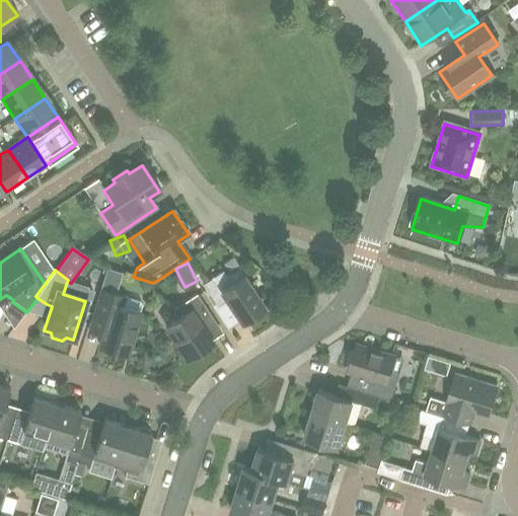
[(216,308),(226,301),(241,323),(263,309),(237,271),(225,278),(222,273),(202,286),(216,308)]
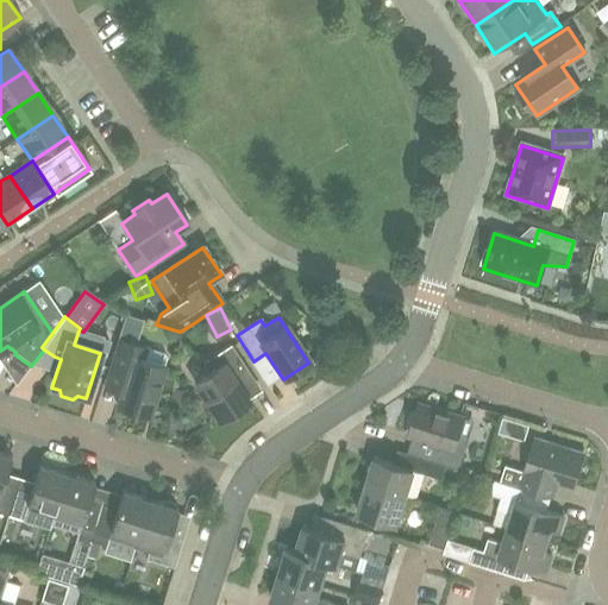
[(117,341),(102,389),(119,394),(114,408),(118,408),(120,414),(127,416),(133,413),(148,417),(165,359),(163,355),(117,341)]
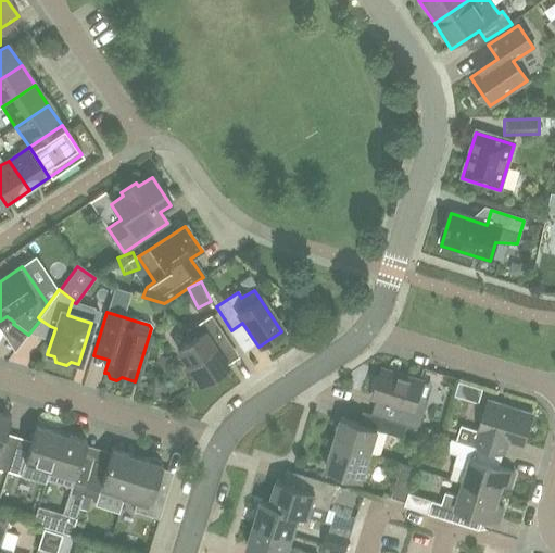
[(176,351),(200,386),(227,368),(213,348),(225,340),(210,316),(184,334),(189,341),(176,351)]
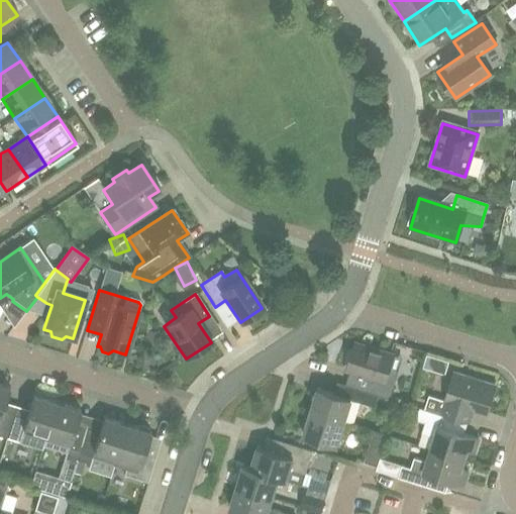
[(366,393),(378,397),(389,400),(396,377),(387,375),(393,356),(354,344),(345,372),(370,379),(366,393)]
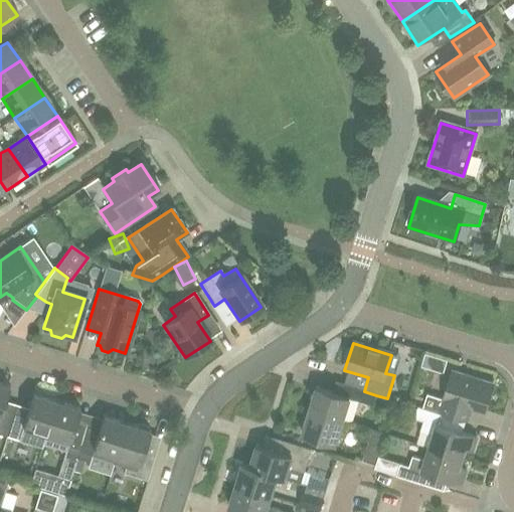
[(421,409),(449,417),(466,423),(470,410),(483,414),(492,385),(452,372),(443,401),(426,396),(421,409)]
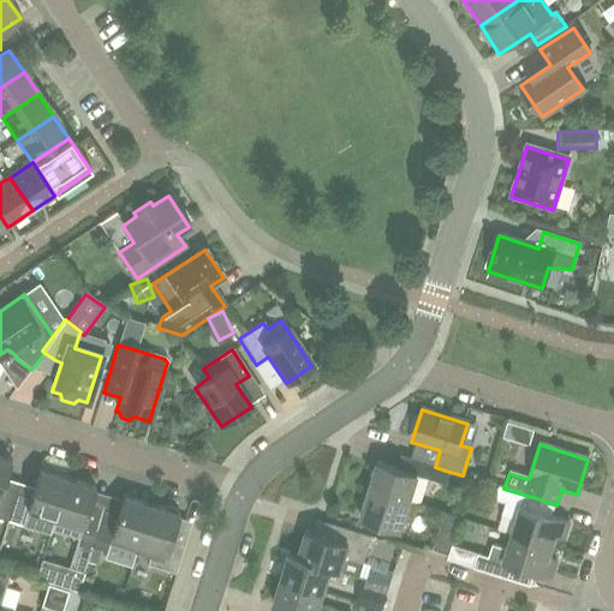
[(0,520),(6,522),(17,491),(1,486),(10,462),(0,459),(0,520)]
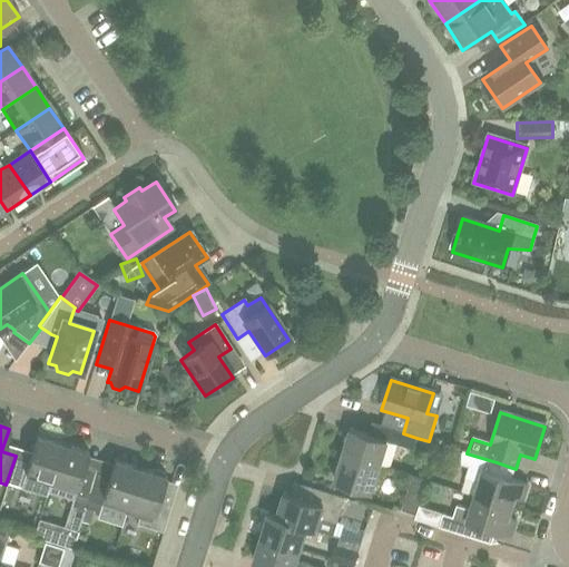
[(341,457),(379,468),(386,442),(412,451),(417,438),(403,433),(382,427),(379,440),(349,431),(341,457)]
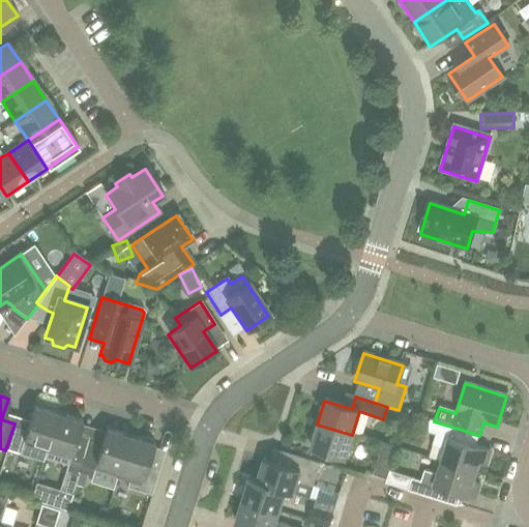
[(34,445),(46,448),(57,414),(33,407),(26,428),(15,423),(5,450),(30,459),(34,445)]
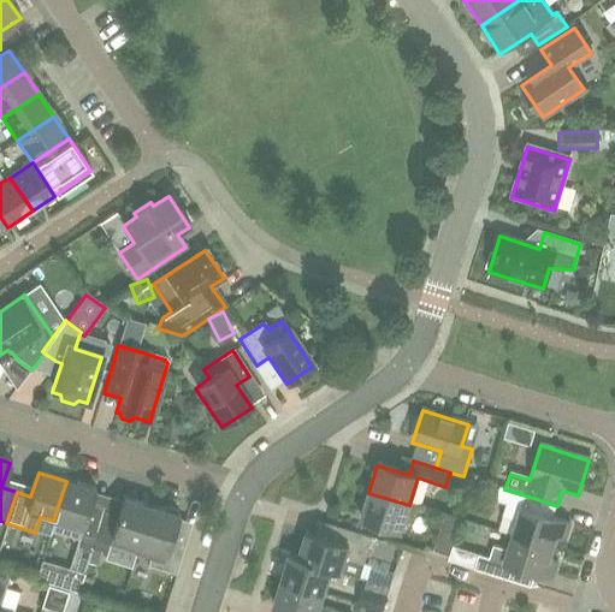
[(93,489),(66,481),(53,521),(49,533),(77,541),(76,546),(90,550),(100,517),(86,514),(93,489)]
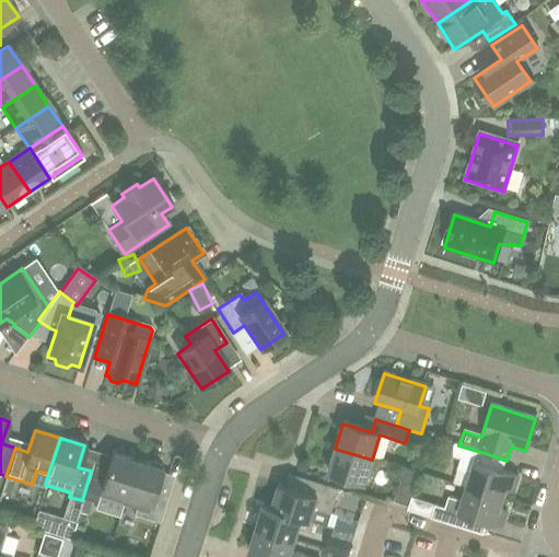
[(485,467),(488,454),(458,445),(453,443),(450,456),(459,460),(455,472),(469,476),(465,489),(502,500),(505,489),(512,491),(517,477),(485,467)]
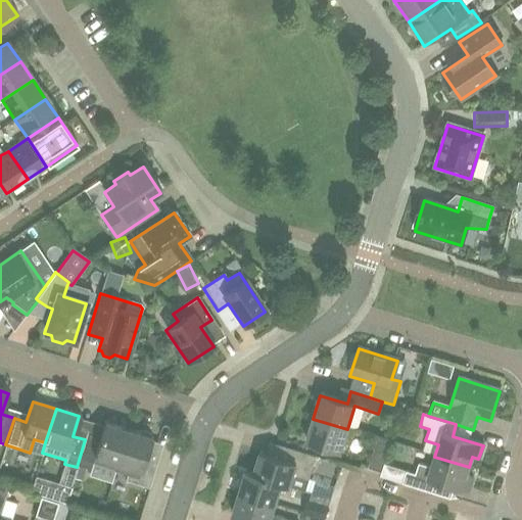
[(305,442),(339,454),(347,429),(313,419),(305,442)]
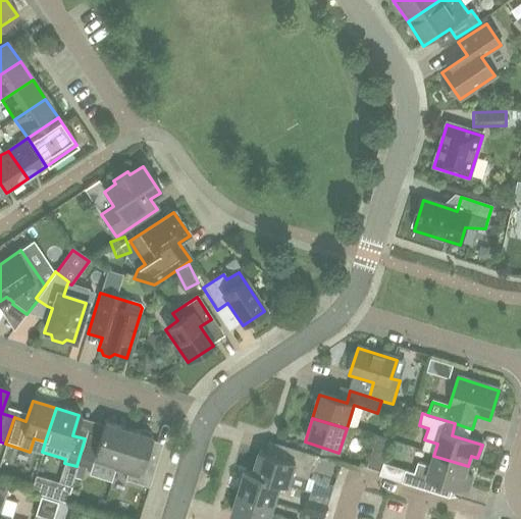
[(97,443),(85,438),(76,466),(76,467),(89,470),(92,463),(114,470),(116,464),(126,430),(103,422),(97,443)]
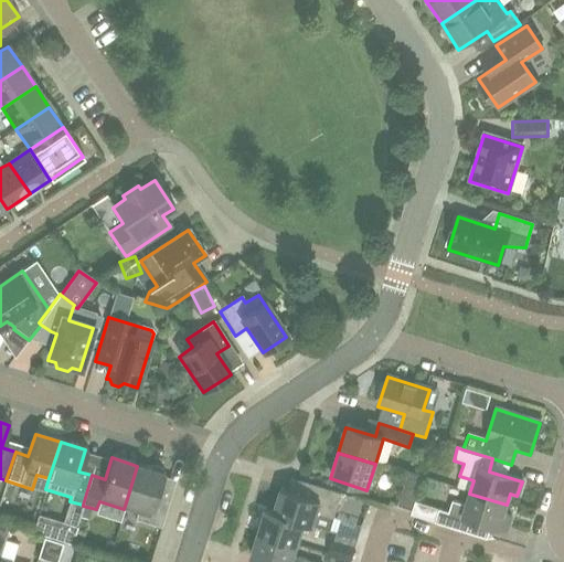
[(150,469),(137,466),(126,502),(124,509),(137,513),(134,521),(160,529),(169,500),(156,496),(162,474),(161,473),(162,470),(157,469),(150,468),(150,469)]
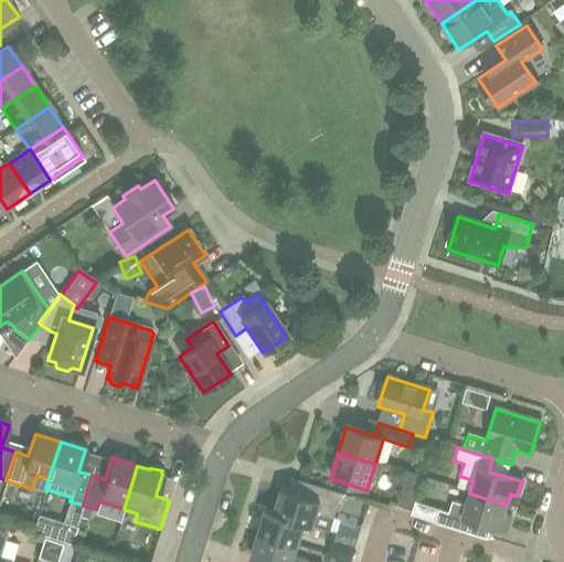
[(396,507),(411,512),(422,478),(407,474),(396,507)]
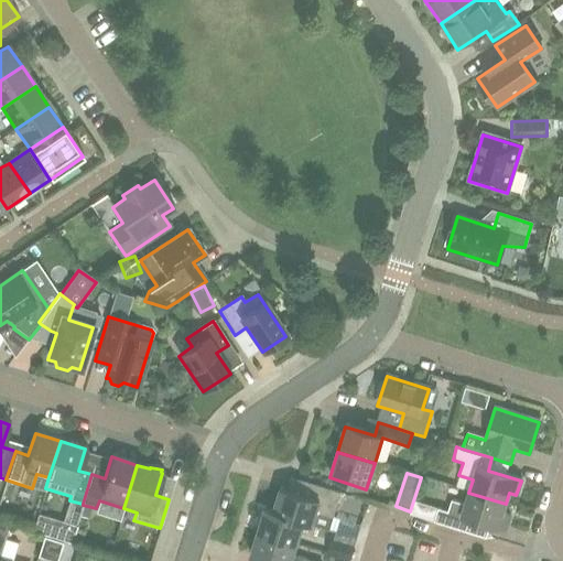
[(279,489),(272,513),(312,526),(316,527),(328,531),(339,494),(313,485),(309,499),(279,489)]
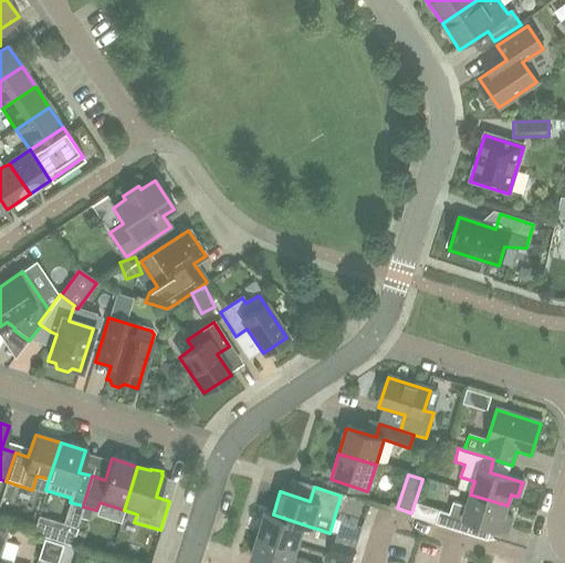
[(504,515),(508,506),(470,494),(467,508),(452,503),(449,514),(439,511),(435,524),(470,535),(473,522),(506,533),(511,519),(504,515)]
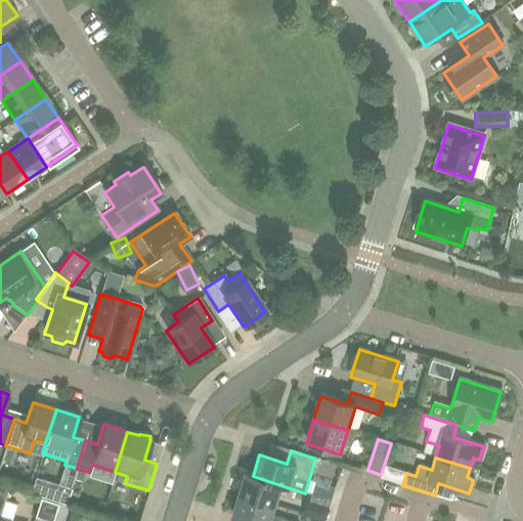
[(64,465),(57,486),(70,490),(77,469),(77,468),(64,465)]
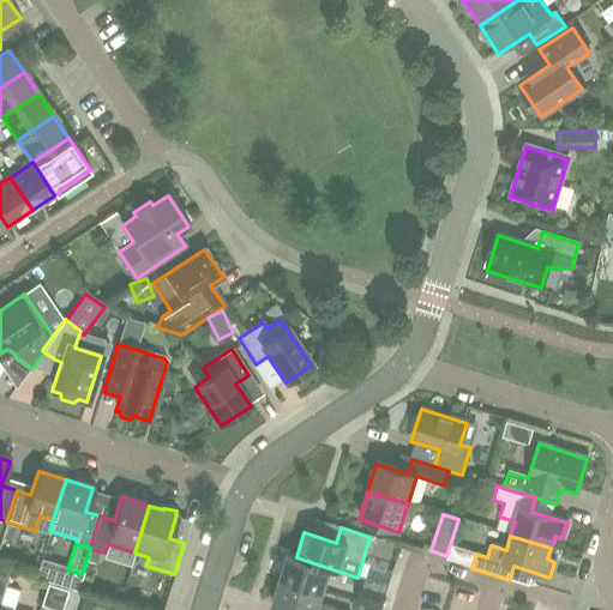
[(340,585),(344,573),(340,572),(296,557),(287,555),(280,580),(323,593),(326,581),(340,585)]
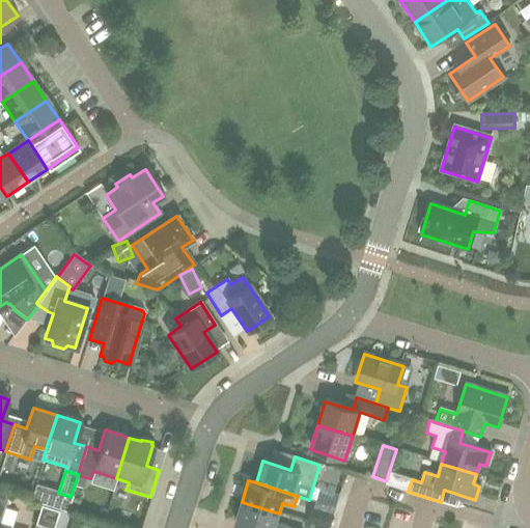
[(313,509),(333,516),(335,507),(315,501),(313,509)]
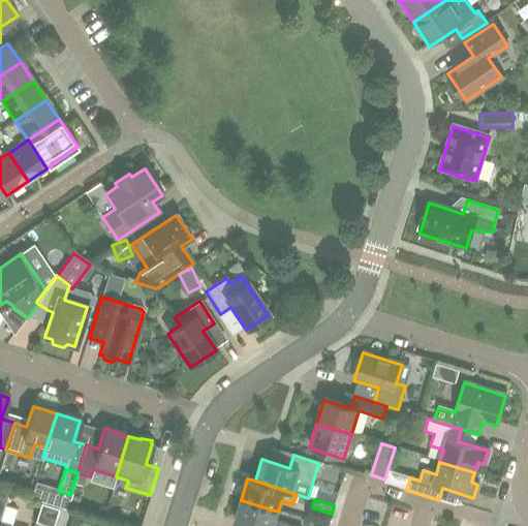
[(284,525),(275,522),(278,512),(241,500),(234,522),(245,525),(284,525)]
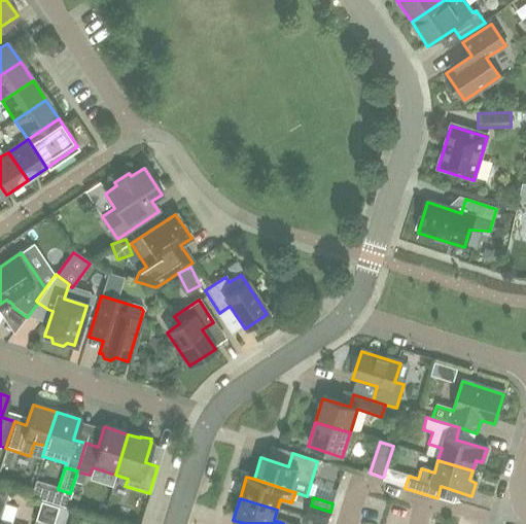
[(53,523),(58,510),(40,503),(34,523),(53,523)]
